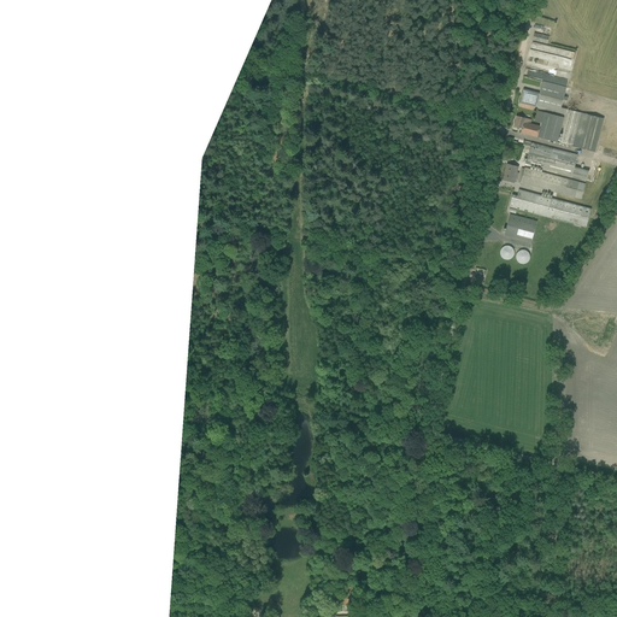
[(548,36),(534,33),(533,40),(547,43),(548,36)]
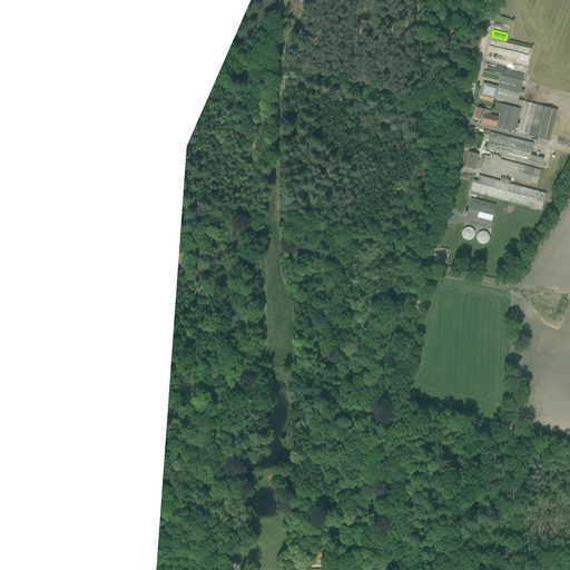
[(487,49),(485,57),(493,57),(493,56),(522,60),(523,56),(526,56),(526,50),(521,49),(520,53),(487,49)]
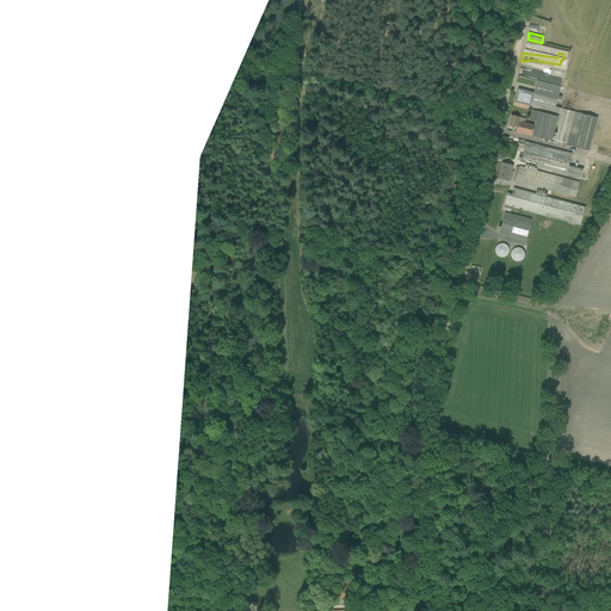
[(551,142),(557,118),(539,112),(541,110),(560,115),(561,109),(555,107),(561,87),(537,81),(535,93),(519,88),(514,103),(526,105),(523,118),(512,116),(508,127),(517,129),(516,133),(551,142)]
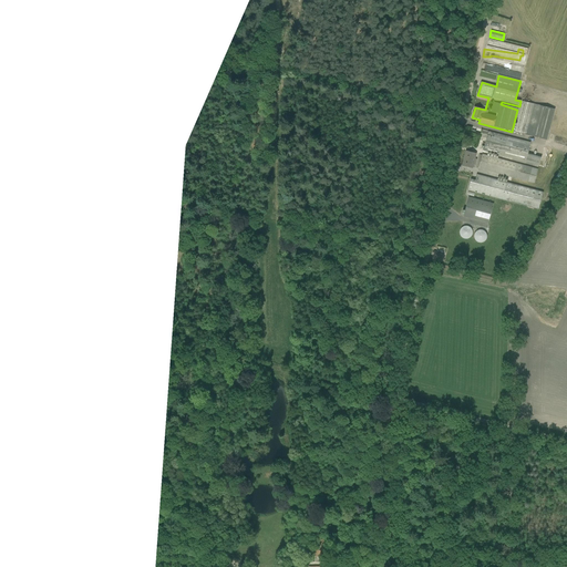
[(547,140),(554,110),(523,102),(515,131),(547,140)]
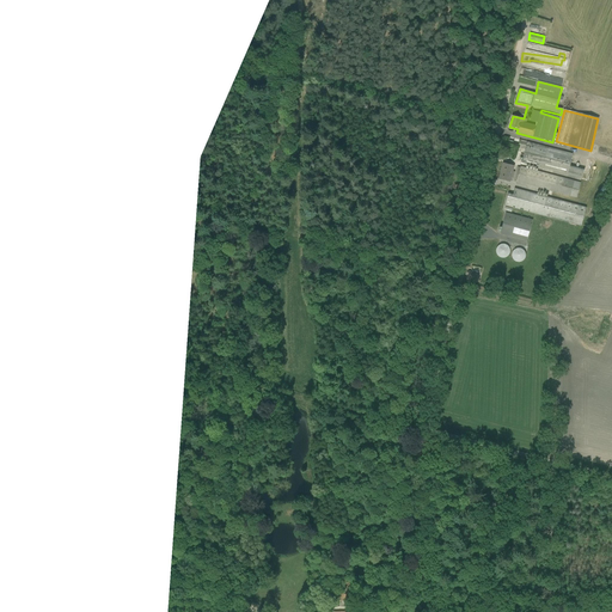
[(521,163),(582,178),(585,171),(570,166),(573,154),(520,140),(518,148),(525,150),(521,163)]
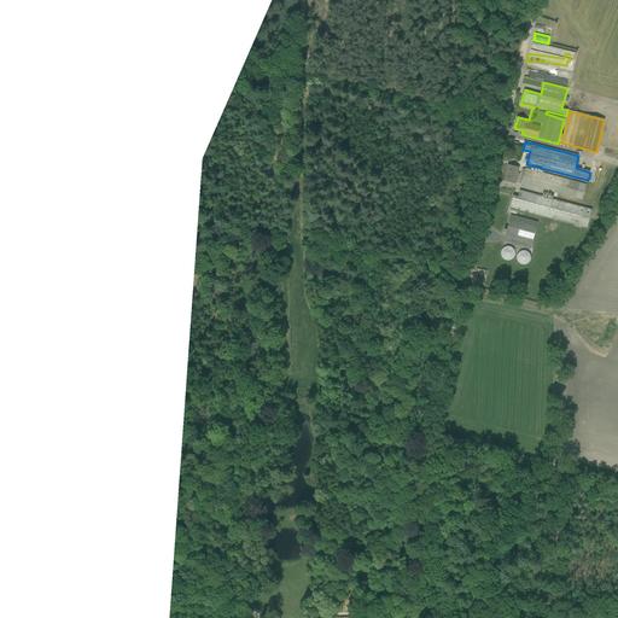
[(519,168),(507,165),(503,180),(516,184),(519,168)]
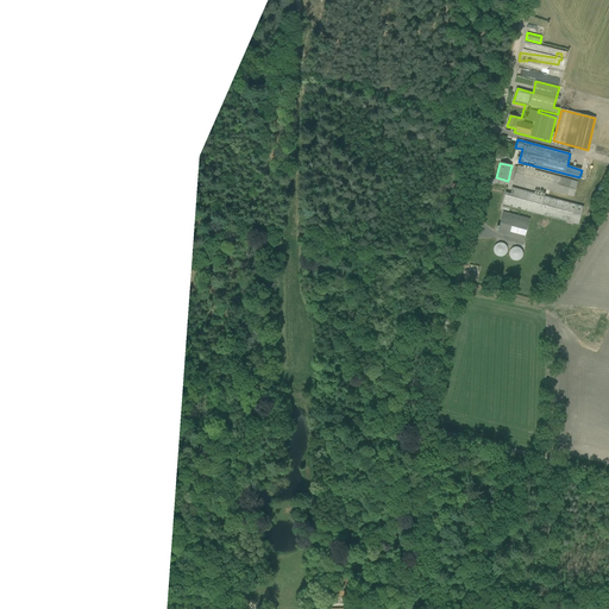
[(575,196),(578,182),(515,165),(512,180),(575,196)]
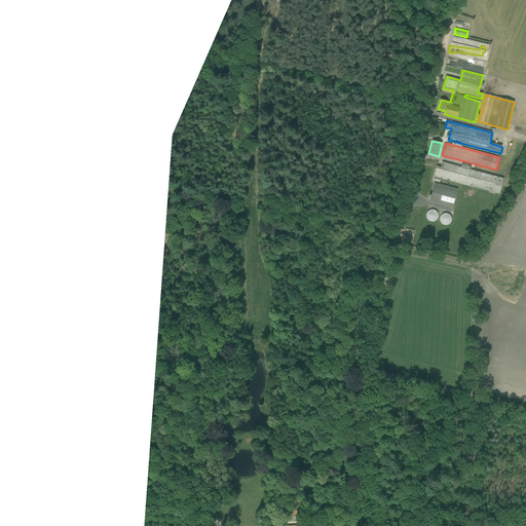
[(500,194),(504,178),(443,162),(442,167),(438,166),(435,177),(500,194)]
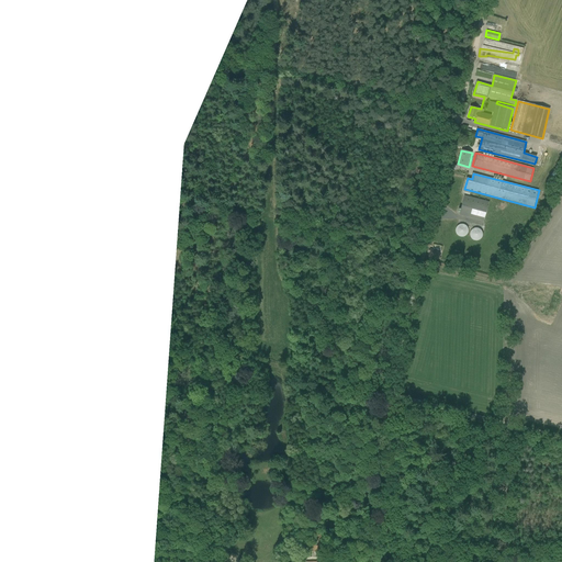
[(489,202),(464,195),(459,215),(483,222),(489,202)]
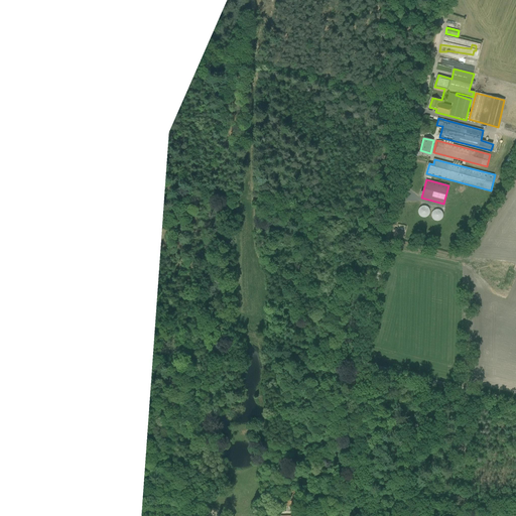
[(427,212),(429,221),(435,219),(433,210),(427,212)]
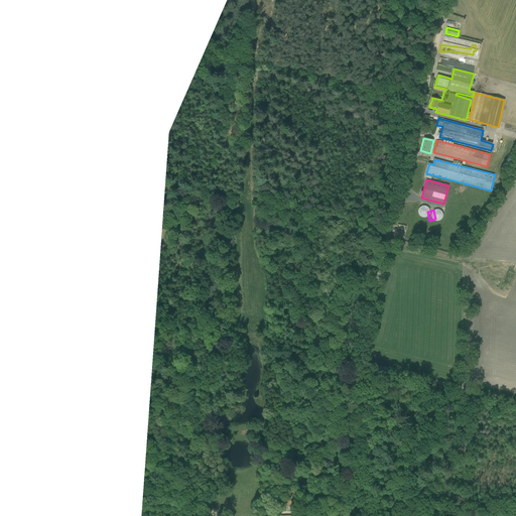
[(294,488),(286,488),(286,506),(294,506),(294,488)]
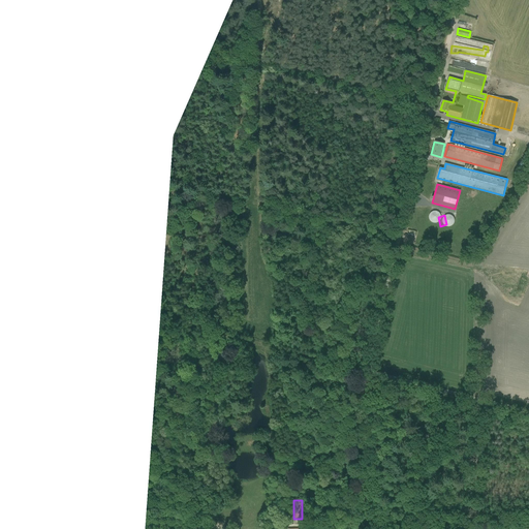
[(315,508),(306,507),(306,520),(314,520),(315,508)]
